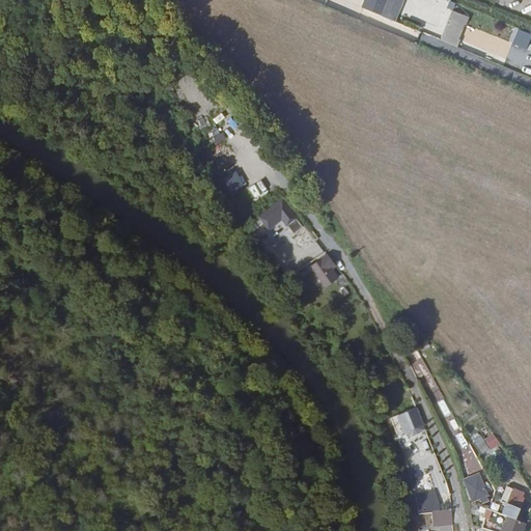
[(527,15),(529,8),(516,4),(514,10),(527,15)]
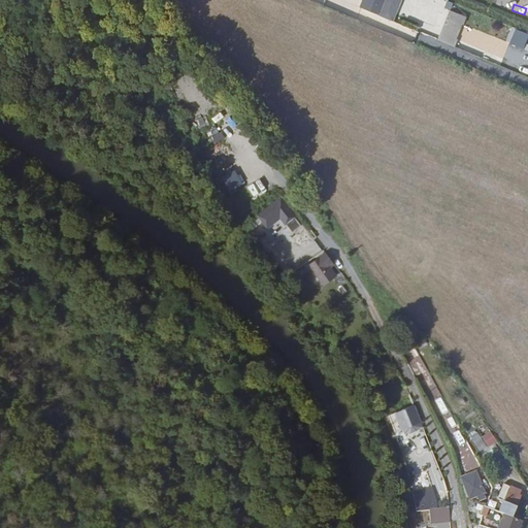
[(447,9),(439,42),(457,45),(464,13),(447,9)]
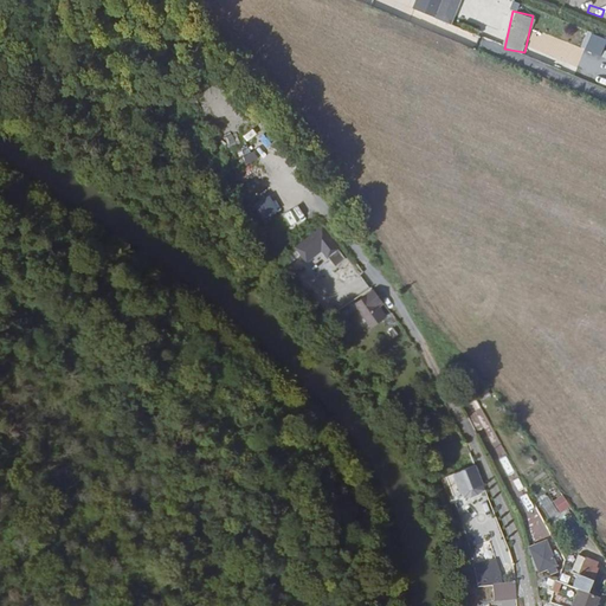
[(587,42),(604,49),(605,43),(605,38),(591,32),(587,42)]
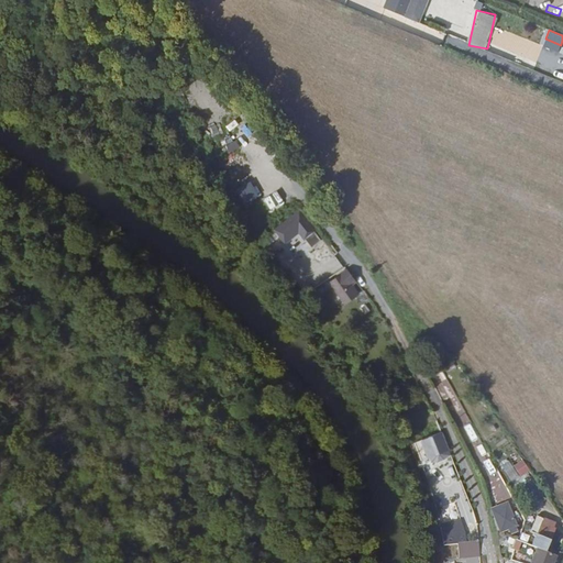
[(525,54),(537,58),(542,45),(529,41),(525,54)]
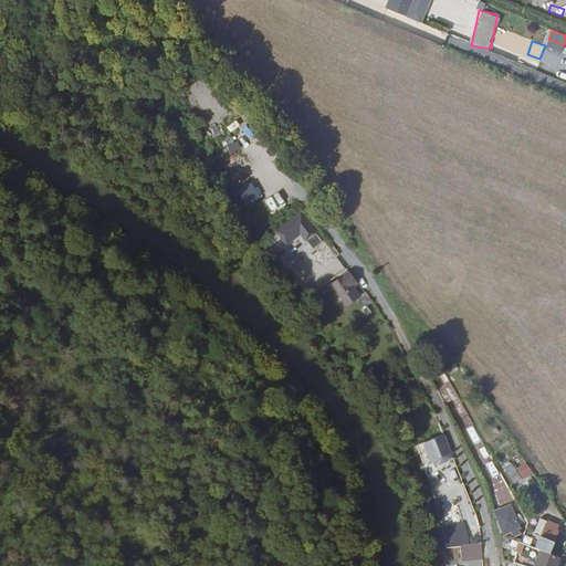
[(524,55),(522,62),(537,69),(540,62),(524,55)]
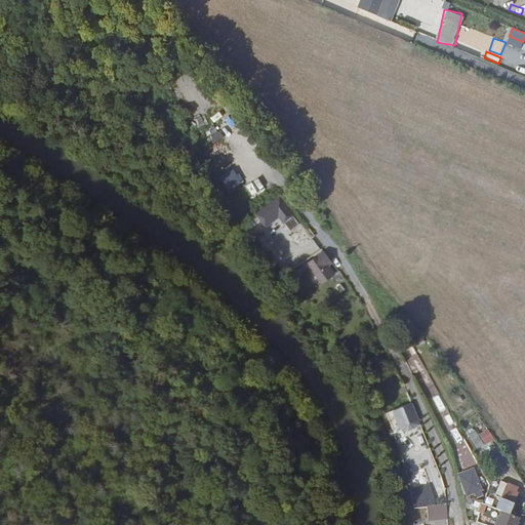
[(524,66),(519,65),(516,71),(524,74),(524,66)]
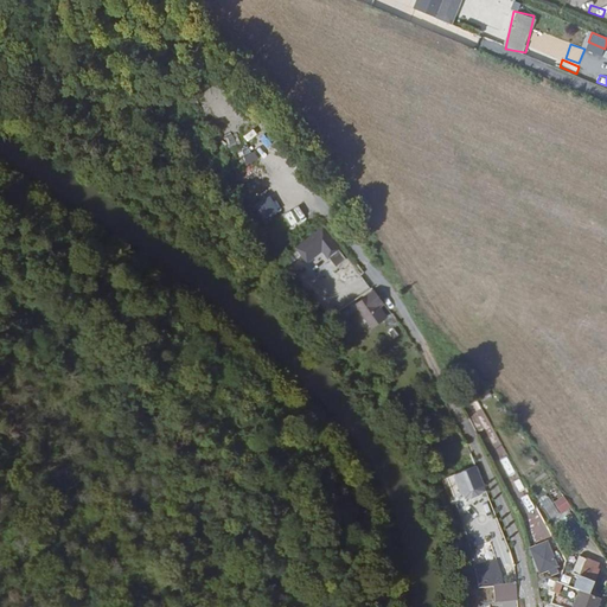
[(313,230),(287,253),(298,264),(313,251),(320,259),(330,249),(313,230)]
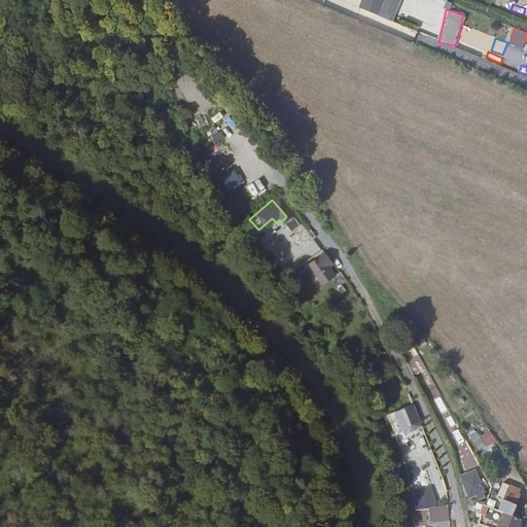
[(231,236),(237,241),(240,238),(238,236),(241,234),(238,230),(231,236)]
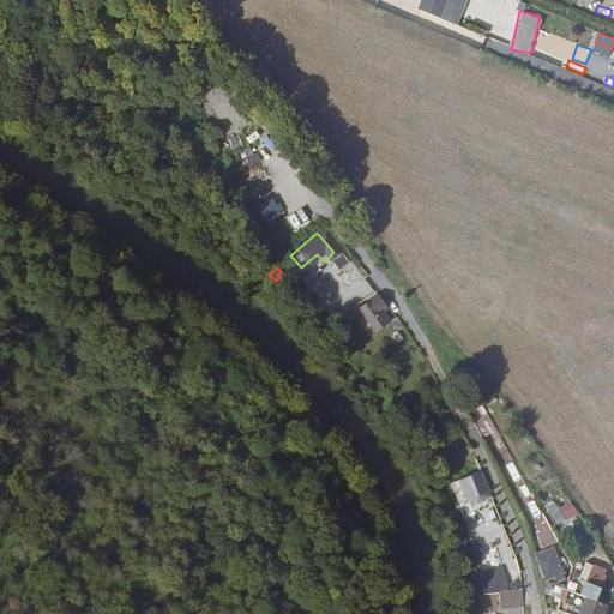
[(369,296),(353,309),(368,332),(377,326),(383,333),(393,326),(386,318),(379,323),(372,312),(379,307),(375,302),(369,296)]
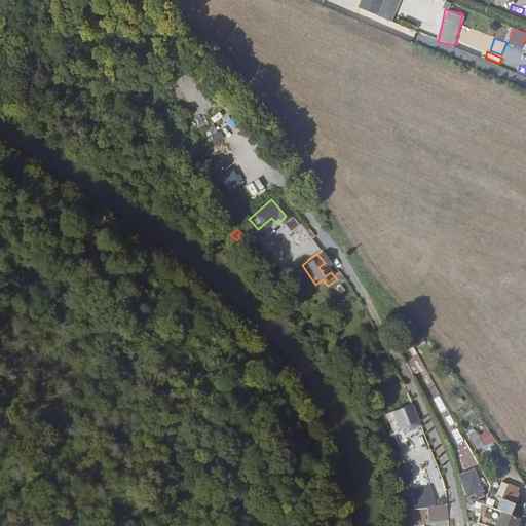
[(286,270),(276,277),(287,287),(295,279),(286,270)]
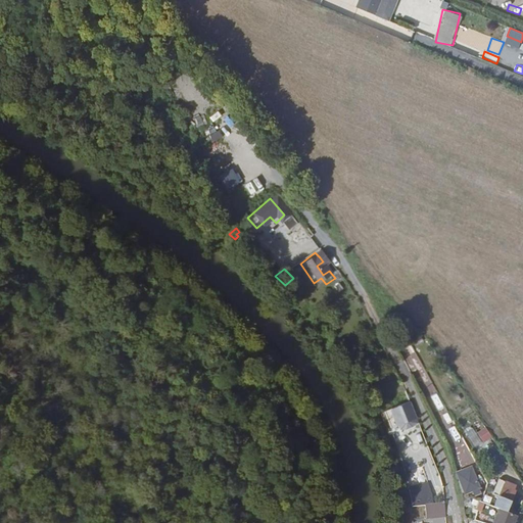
[(407,346),(400,349),(403,355),(410,352),(407,346)]
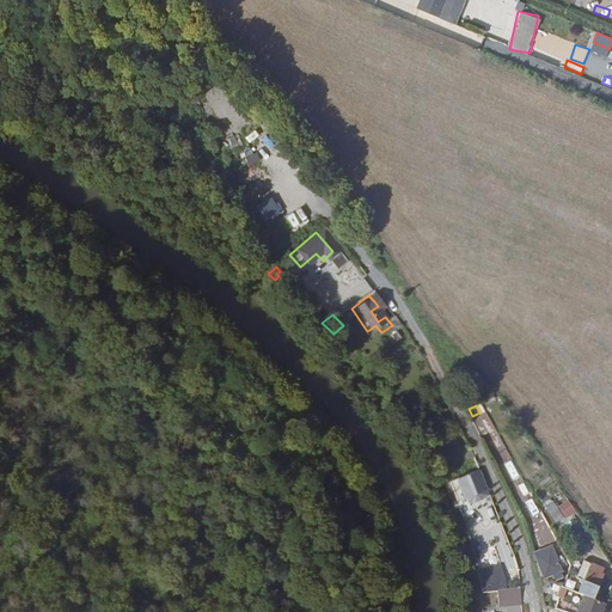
[(453,489),(461,507),(482,499),(473,481),(453,489)]
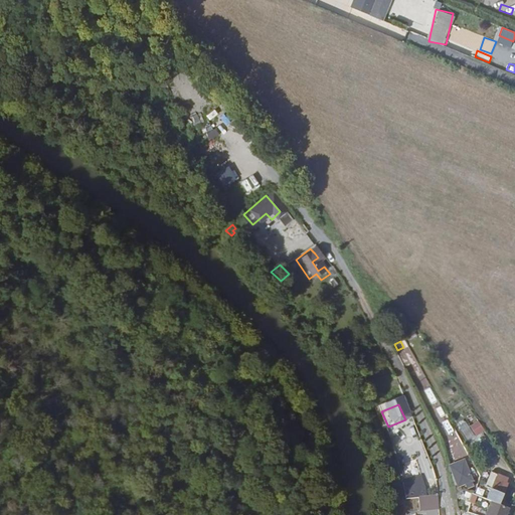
[(484,431),(476,418),(467,424),(475,436),(484,431)]
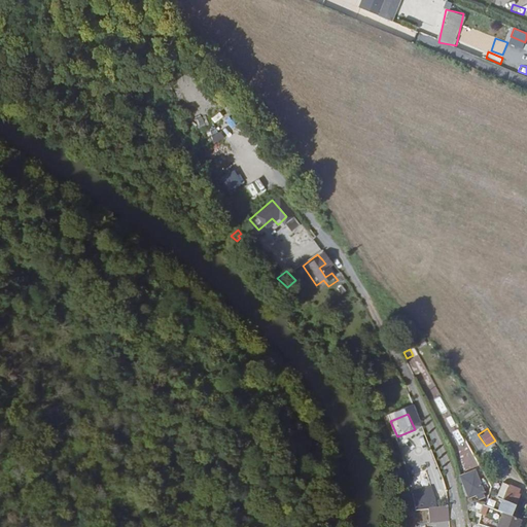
[(454,468),(457,472),(470,465),(468,460),(454,468)]
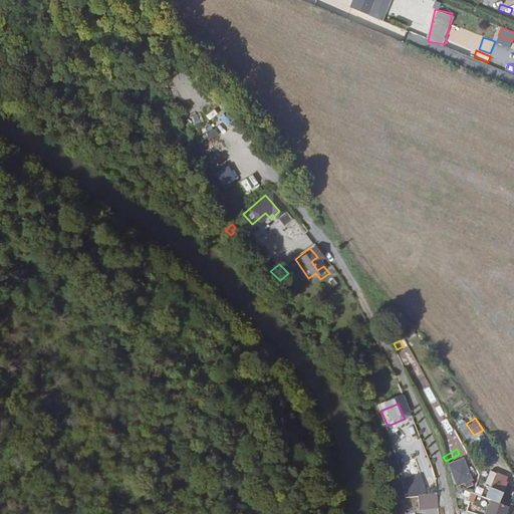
[(459,454),(446,461),(454,476),(461,472),(463,476),(468,473),(466,469),(467,469),(459,454)]
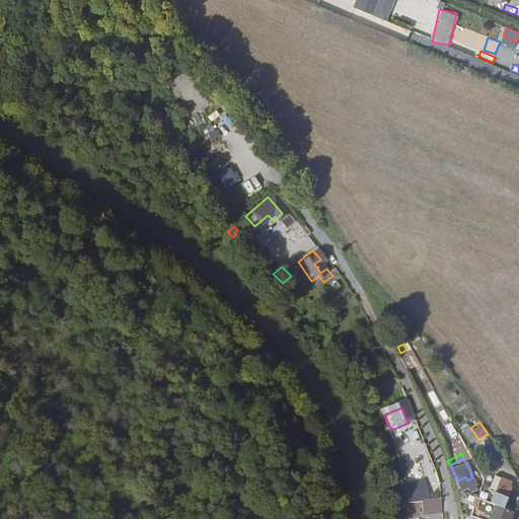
[(491,510),(500,514),(501,510),(507,494),(490,487),(489,491),(486,500),(489,501),(487,508),(491,510)]
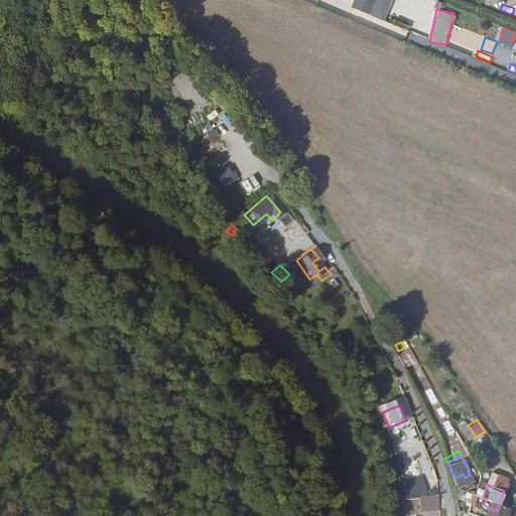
[(410,496),(412,503),(420,501),(417,493),(410,496)]
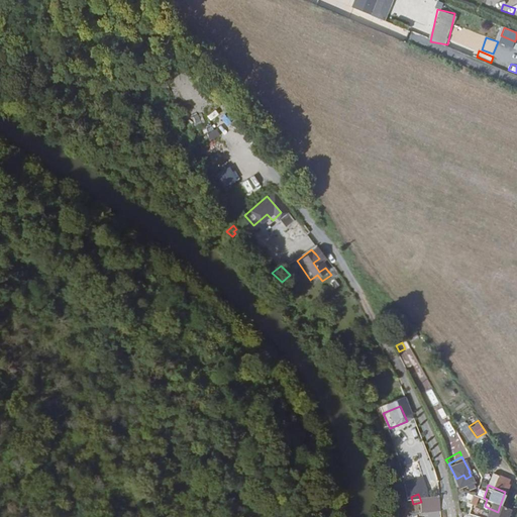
[(417,516),(434,512),(431,499),(424,501),(413,504),(415,516),(417,516)]
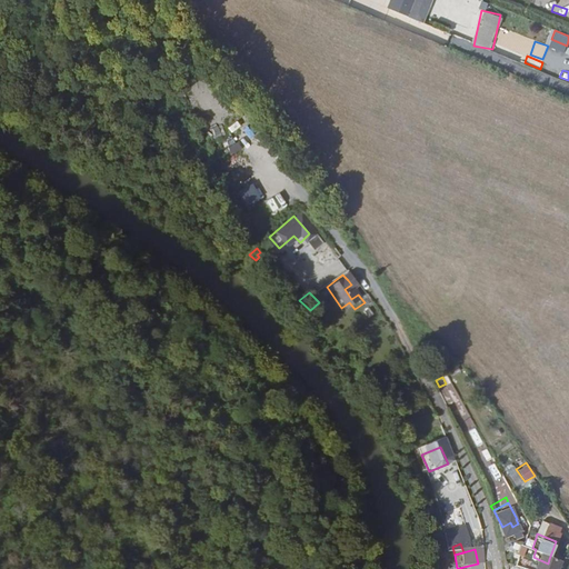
[(559,568),(560,568),(548,563),(538,559),(533,557),(522,552),(521,551),(519,556),(536,562),(532,568),(559,568)]
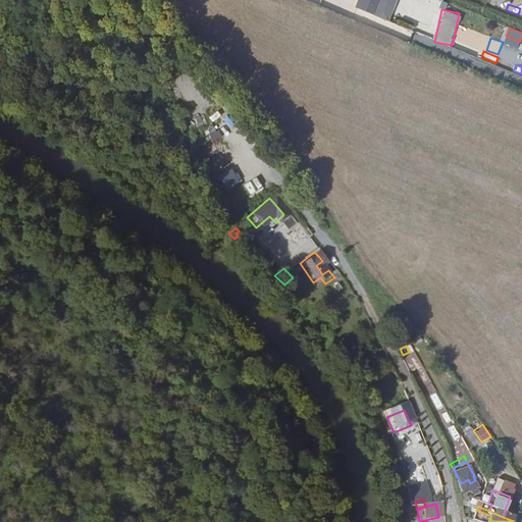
[(504,513),(503,517),(514,521),(516,517),(504,513)]
